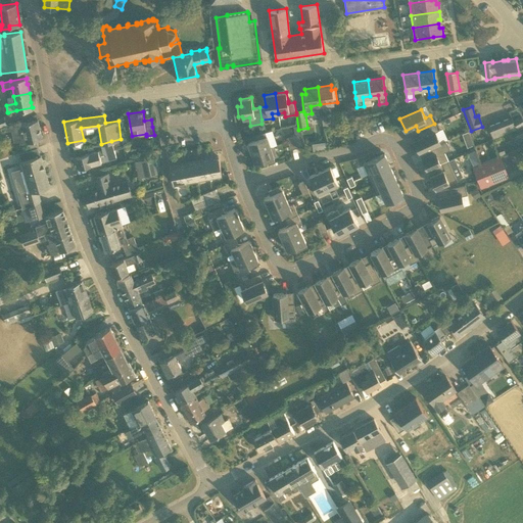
[(517,127),(522,123),(522,121),(521,116),(514,121),(517,127)]
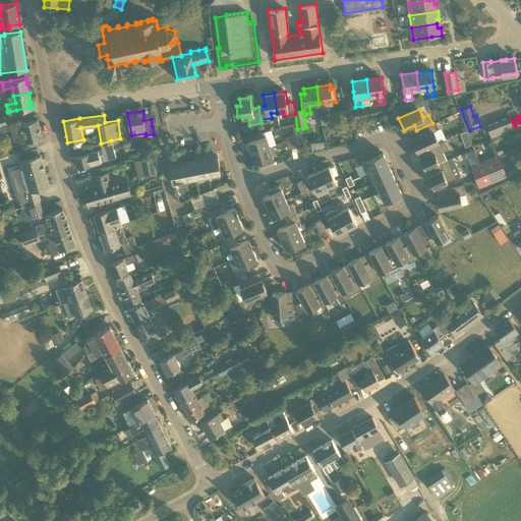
[(509,117),(486,125),(491,137),(513,128),(509,117)]
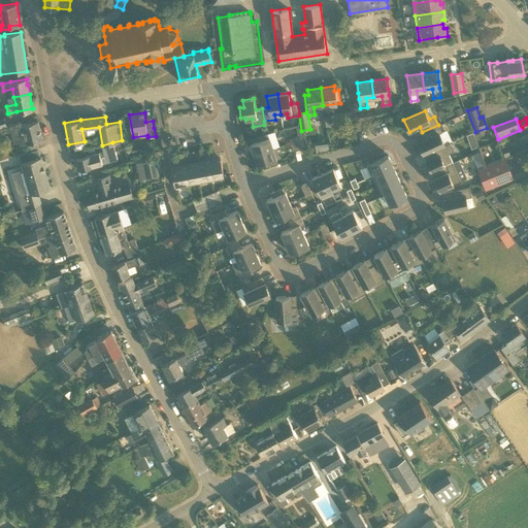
[(14,145),(33,141),(42,139),(38,121),(6,128),(7,133),(11,132),(14,145)]
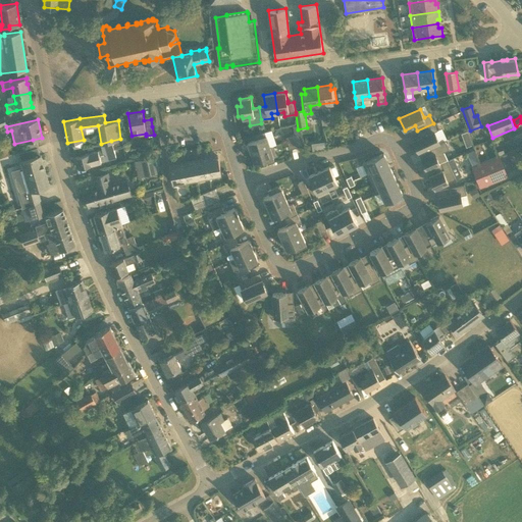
[(433,123),(417,131),(414,133),(416,139),(414,140),(419,152),(429,148),(439,143),(439,142),(434,132),(437,131),(434,123),(433,123)]
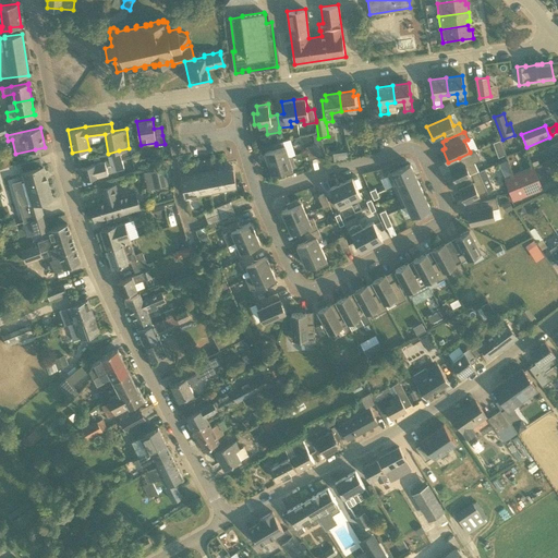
[(545,149),(550,147),(557,144),(557,135),(543,142),(545,149)]
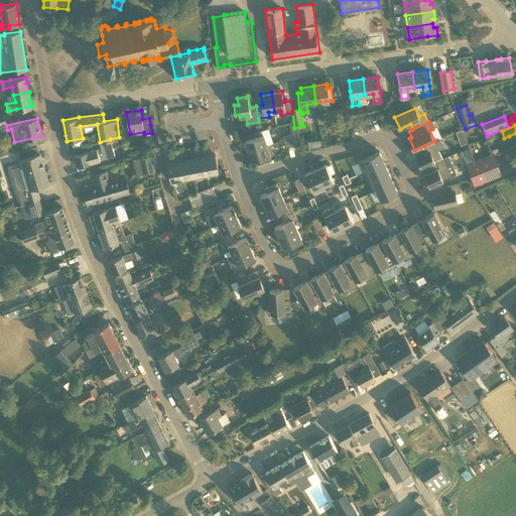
[(245,140),(248,150),(267,144),(264,134),(263,134),(262,130),(250,134),(251,138),(245,140)]
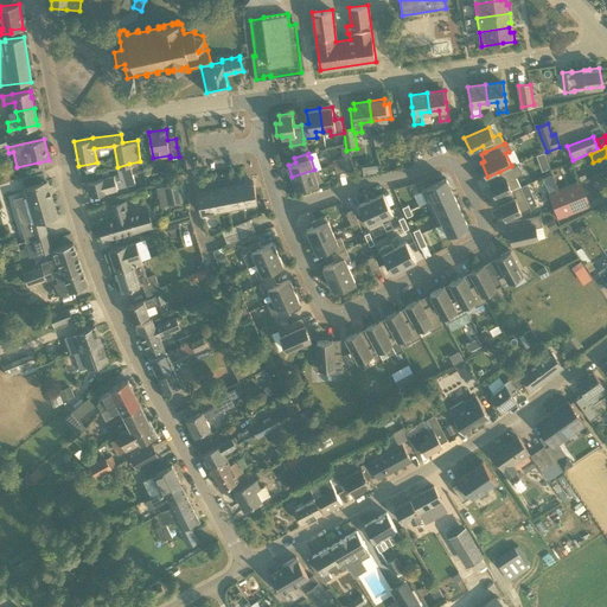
[(543,153),(536,155),(540,163),(547,160),(543,153)]
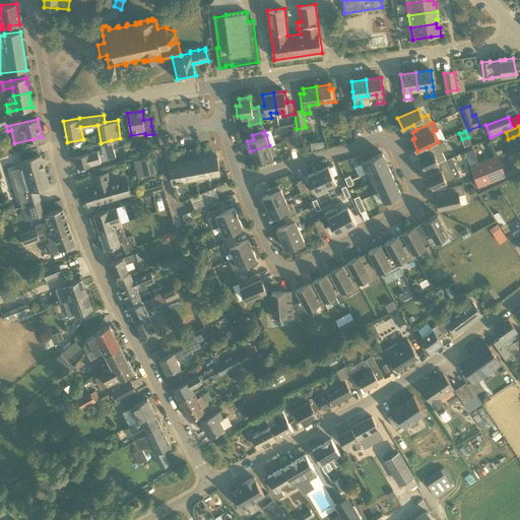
[(291,134),(295,146),(301,145),(298,133),(291,134)]
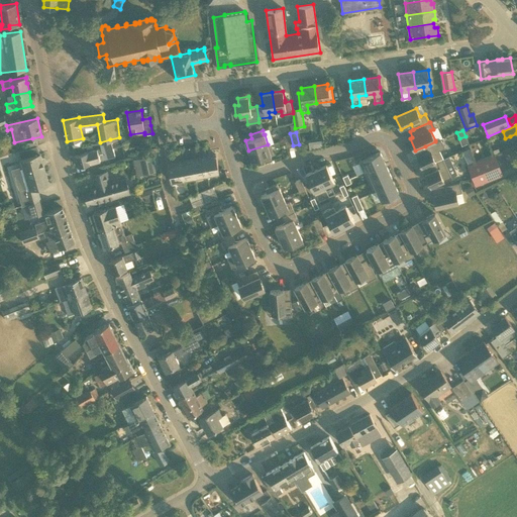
[(287,147),(293,145),(290,133),(284,135),(287,147)]
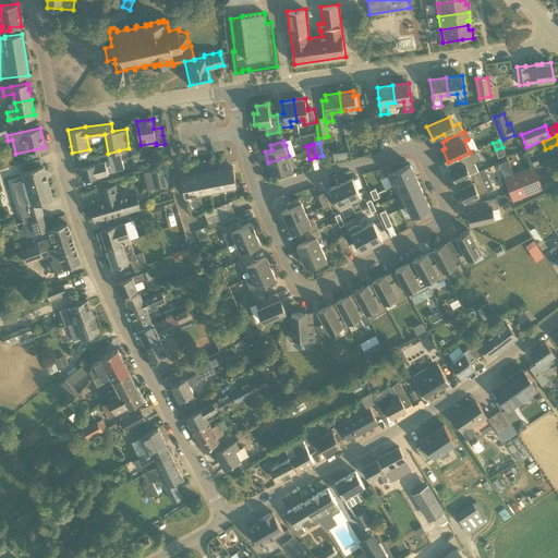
[(457,182),(460,180),(478,171),(474,162),(480,159),(475,149),(470,152),(470,153),(459,158),(461,164),(450,169),(457,182)]
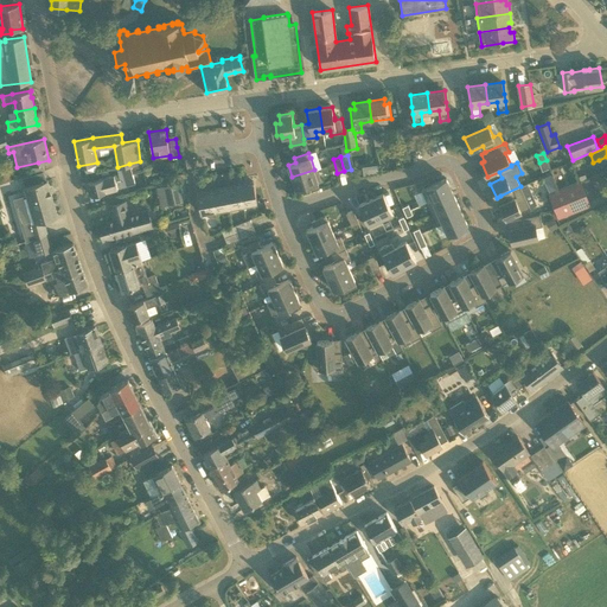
[(134,183),(129,164),(117,167),(119,173),(115,174),(119,187),(134,183)]
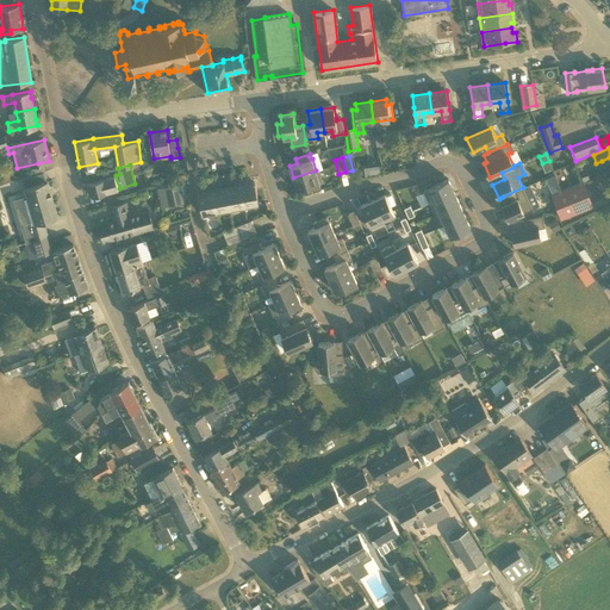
[(319,184),(316,170),(293,178),(298,191),(306,188),(307,193),(321,188),(319,184)]
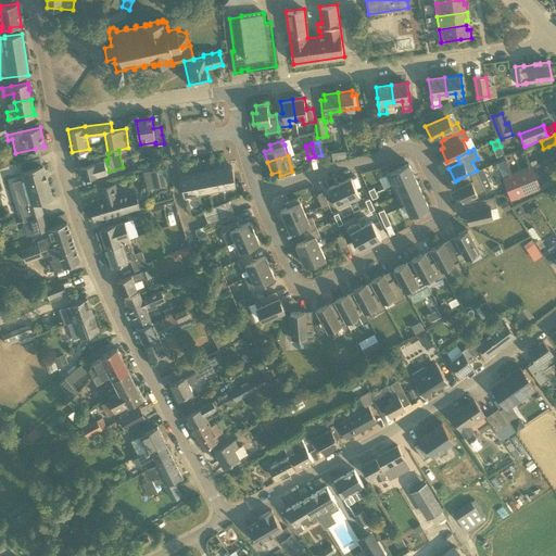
[(108,172),(109,172),(105,160),(96,162),(79,166),(84,179),(99,175),(108,172)]
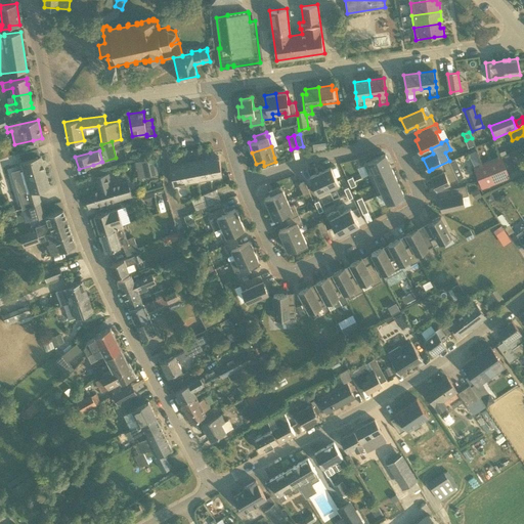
[(471,161),(479,158),(476,150),(469,154),(471,161)]
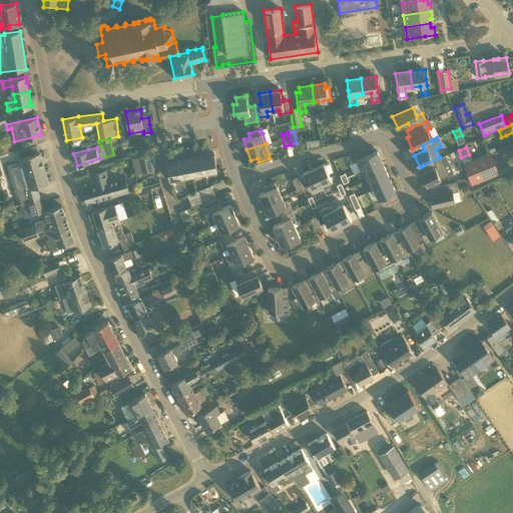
[(356,160),(361,170),(382,160),(377,150),(356,160)]
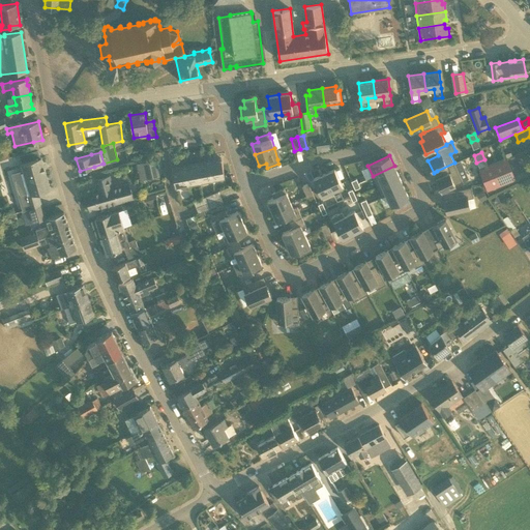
[(29,208),(32,207),(42,204),(38,193),(51,188),(41,156),(21,163),(27,182),(22,183),(27,201),(29,208)]
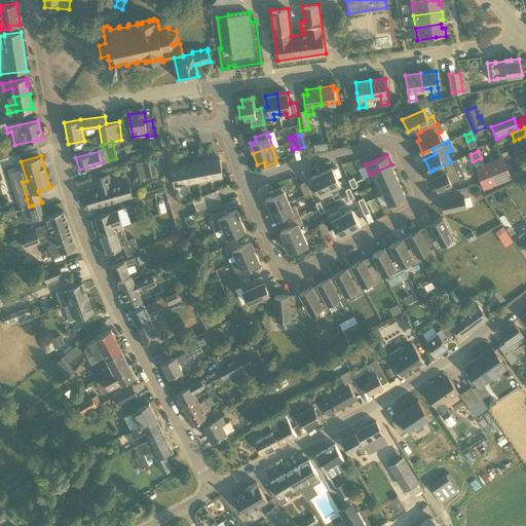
[(158,175),(154,157),(143,159),(147,177),(158,175)]
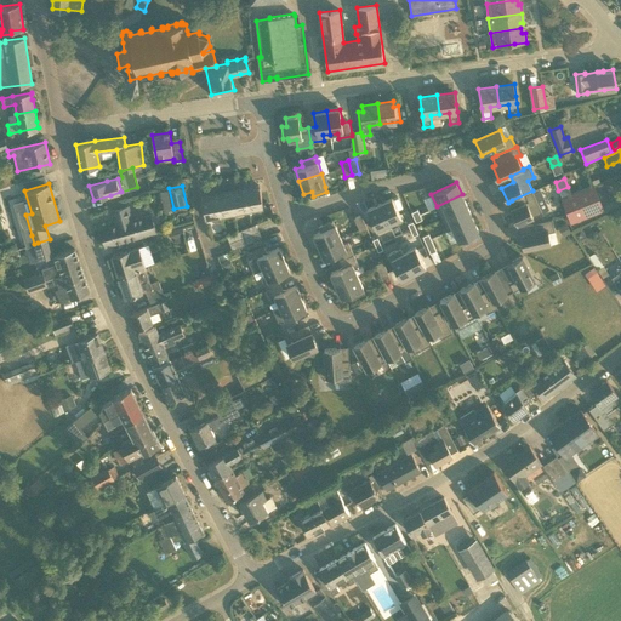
[(245,188),(249,210),(263,208),(260,186),(245,188)]
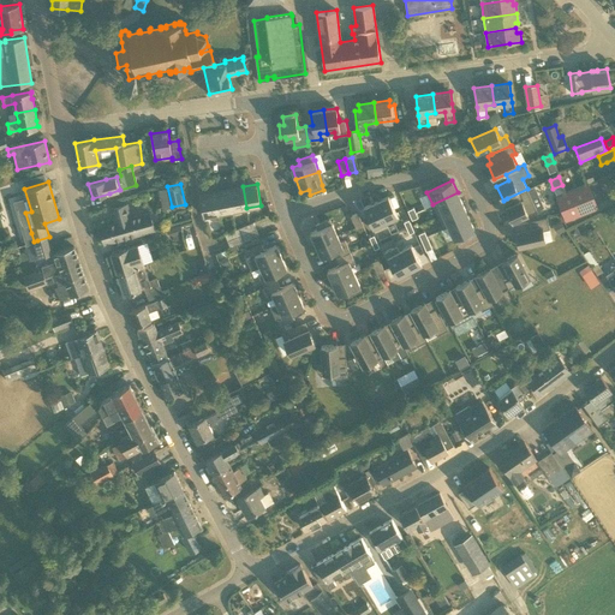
[(567,221),(598,208),(587,184),(556,196),(567,221)]
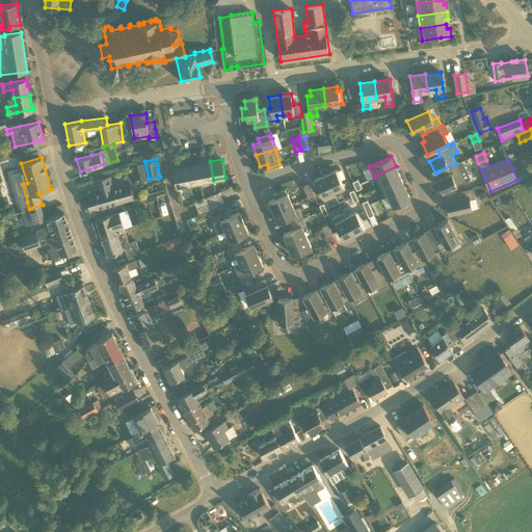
[(202,182),(213,180),(210,161),(197,163),(202,182)]
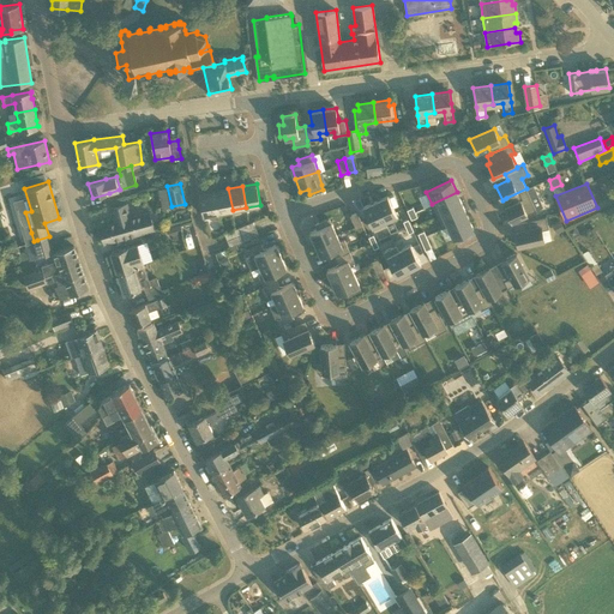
[(534,186),(527,188),(506,198),(509,205),(505,206),(512,221),(543,206),(534,186)]
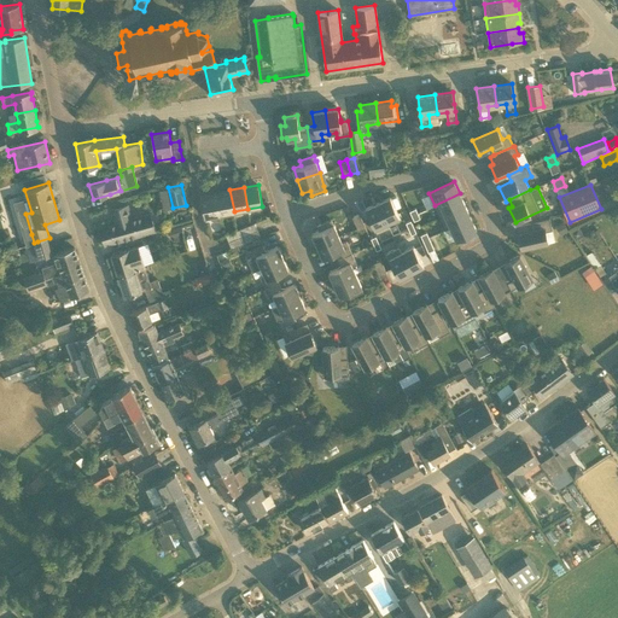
[(220,214),(234,211),(229,190),(215,193),(220,214)]
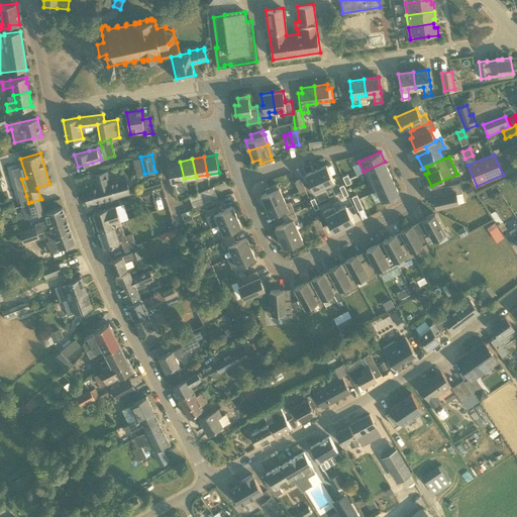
[(180,162),(168,164),(172,182),(184,179),(180,162)]
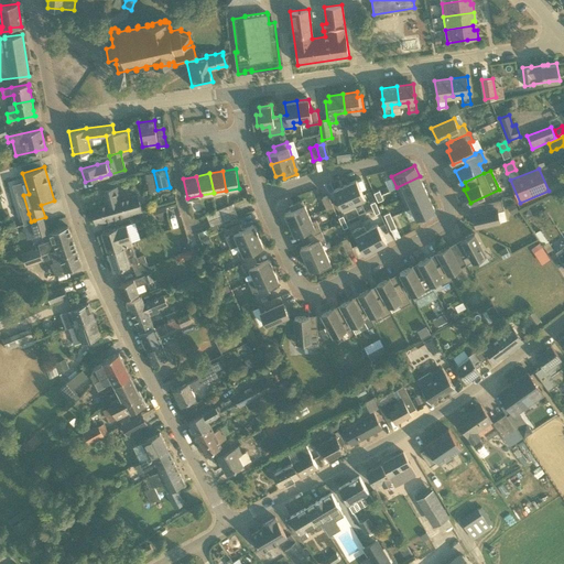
[(425,187),(420,176),(397,187),(402,198),(425,187)]
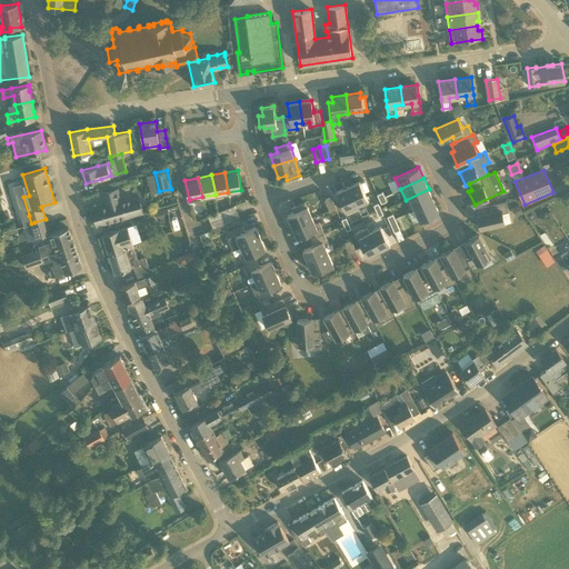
[(348,187),(358,207),(369,202),(359,181),(348,187)]
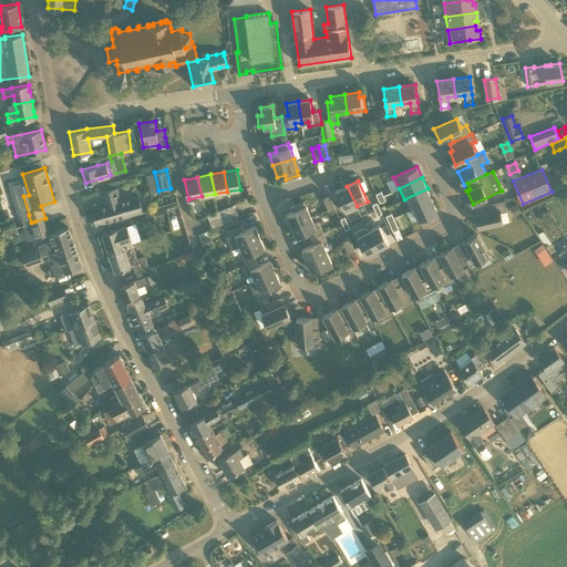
[(358,209),(357,206),(347,186),(336,191),(346,214),(358,209)]
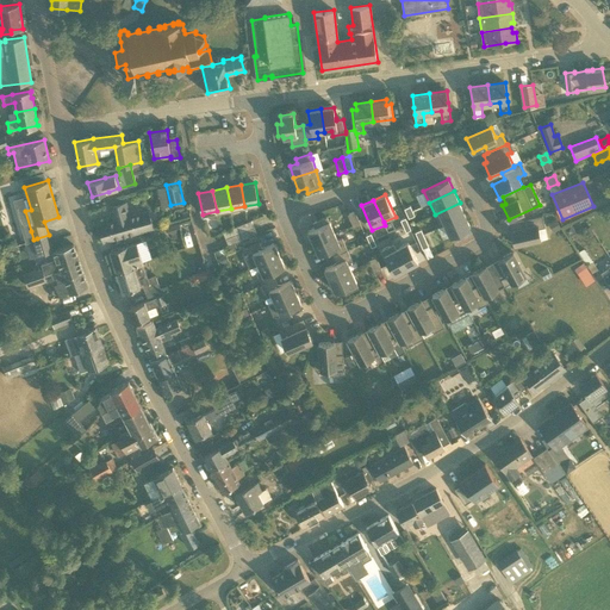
[(104,241),(154,226),(149,210),(130,216),(126,201),(110,206),(112,215),(113,213),(116,219),(99,224),(104,241)]
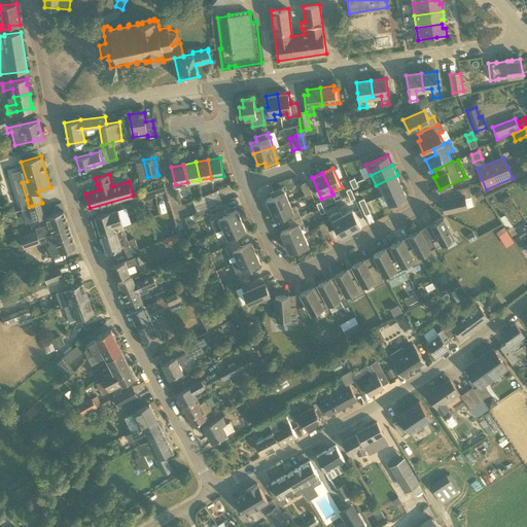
[(401,185),(397,175),(376,185),(380,196),(385,194),(401,185)]
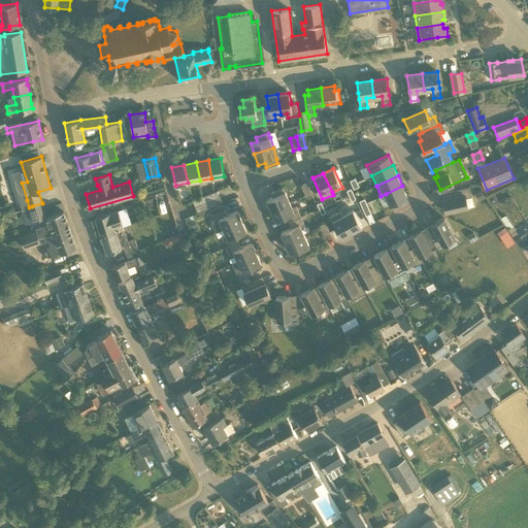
[(306,197),(312,194),(307,183),(301,185),(306,197)]
